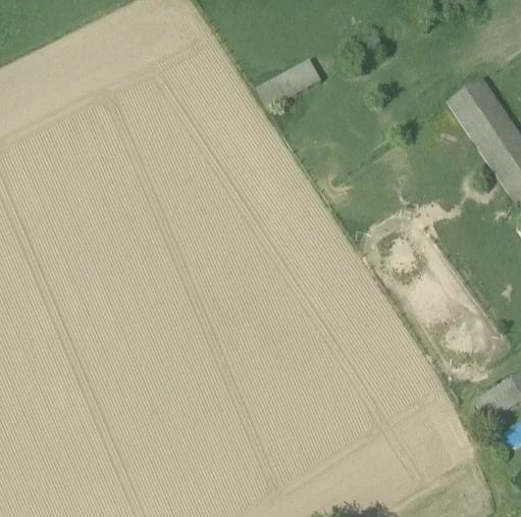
[(254,87),(264,108),(320,81),(309,58),(254,87)]
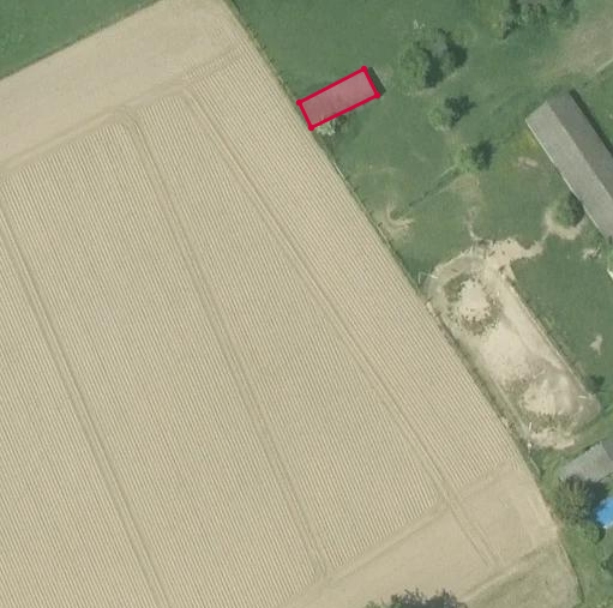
[(612,251),(612,163),(566,94),(526,121),(612,251)]
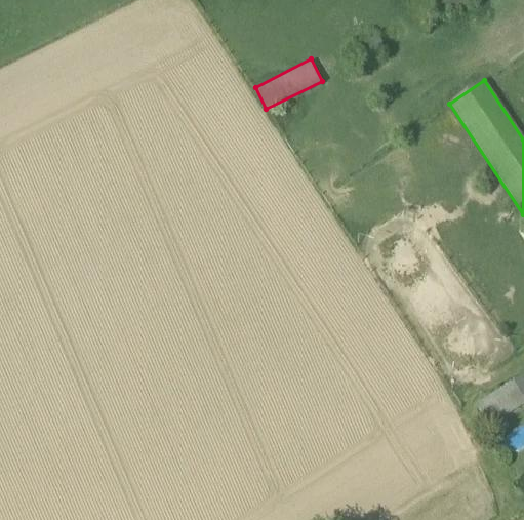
[(523,374),(475,405),(488,426),(523,403),(523,374)]
